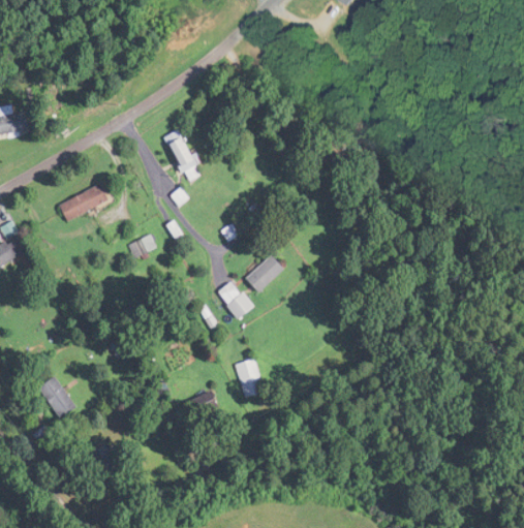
[(0,134),(28,129),(24,111),(0,115),(0,134)]
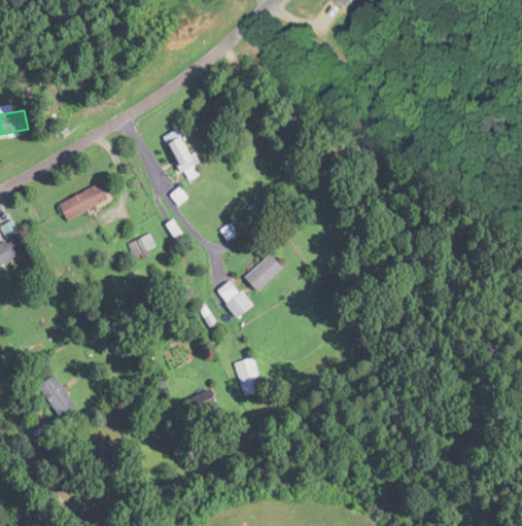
[(196,174),(192,165),(196,163),(180,128),(162,136),(181,180),(196,174)]
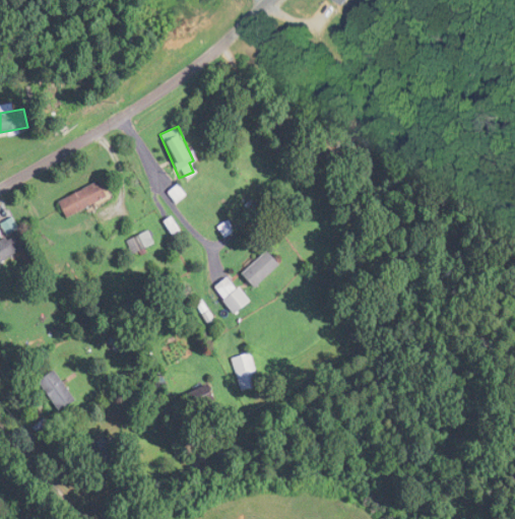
[(65,217),(109,196),(101,179),(57,200),(65,217)]
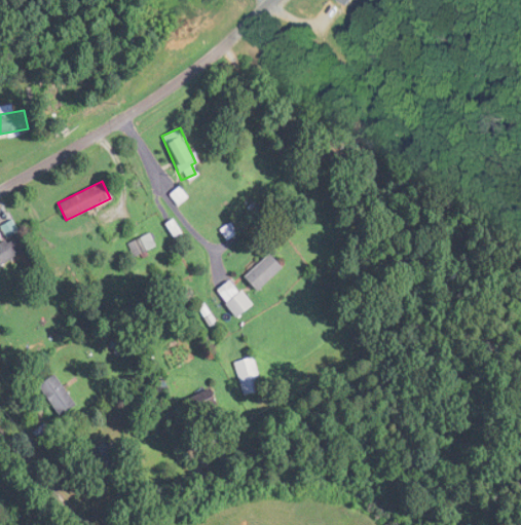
[(175,240),(183,235),(175,222),(168,227),(175,240)]
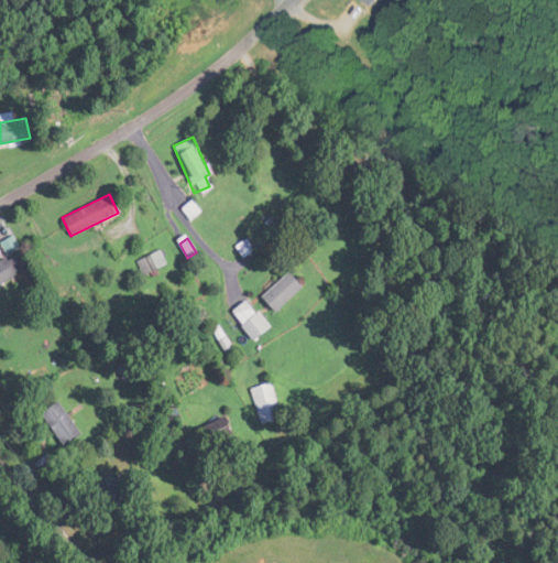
[(0,285),(24,269),(12,251),(0,260),(0,285)]
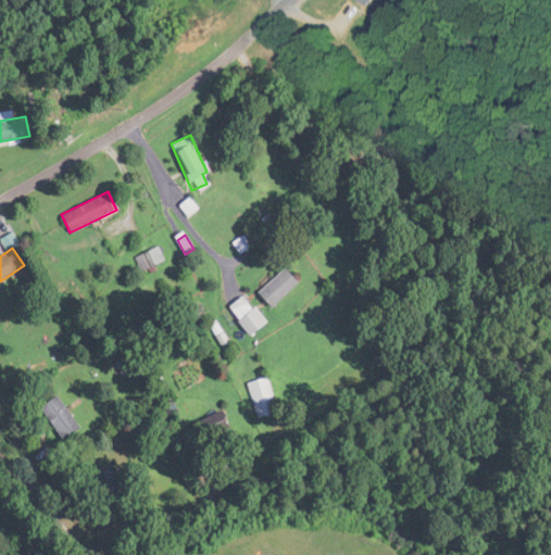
[(273,308),(302,280),(288,265),(258,292),(273,308)]
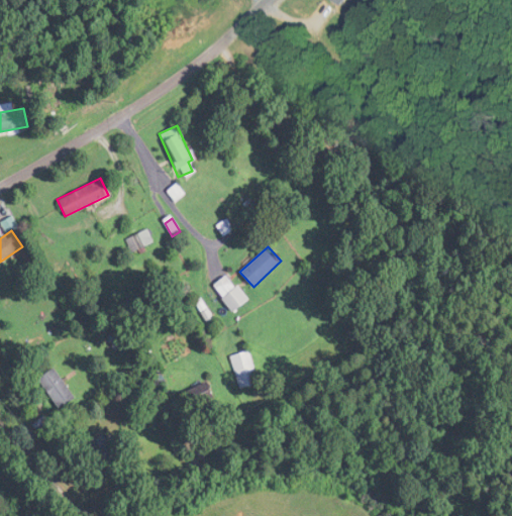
[(211,287),(234,312),(249,298),(227,273),(211,287)]
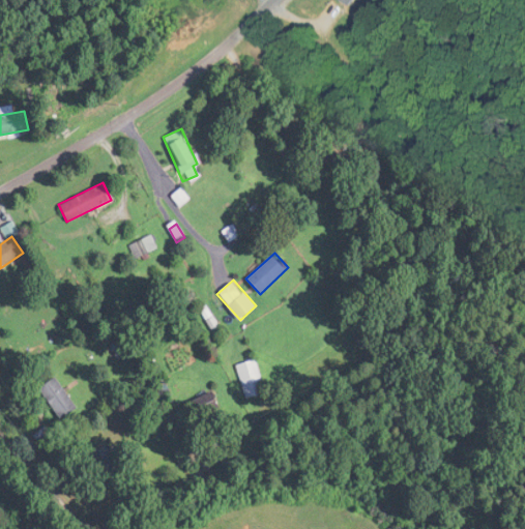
[(236,362),(242,397),(264,393),(258,358),(236,362)]
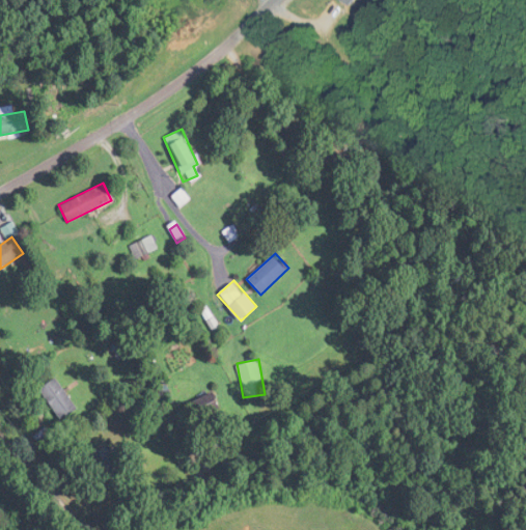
[(78,408),(55,377),(37,389),(61,420),(78,408)]
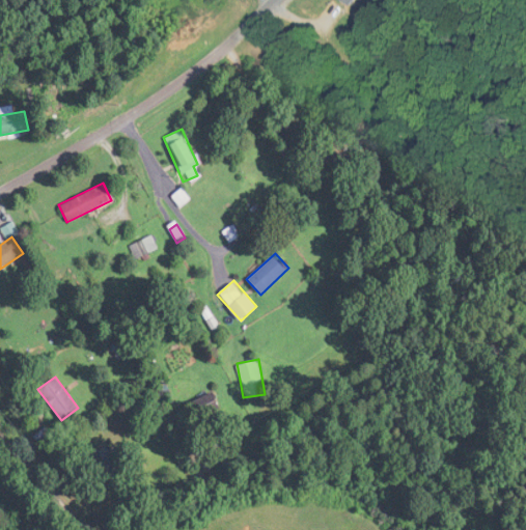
[(225,406),(216,389),(187,406),(196,422),(225,406)]
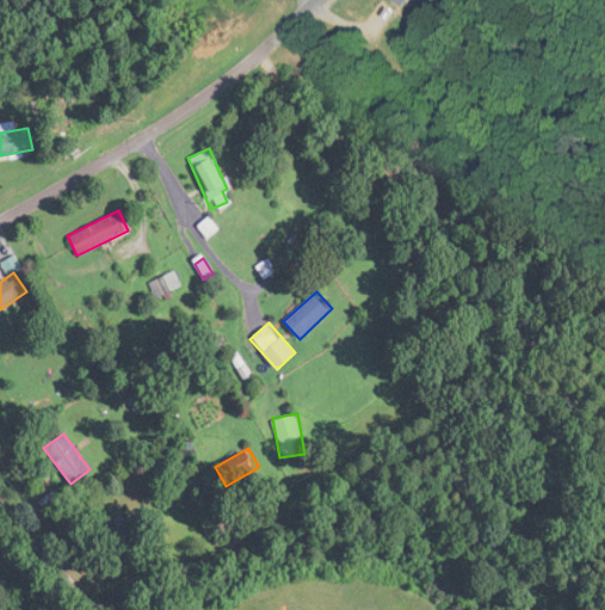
All buildings are outlined.
